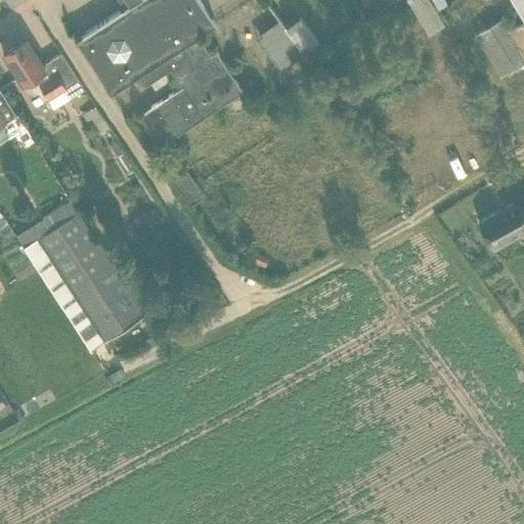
[(158,146),(242,90),(215,51),(210,55),(198,36),(215,25),(199,0),(118,0),(123,8),(75,39),(110,92),(137,75),(144,85),(148,82),(155,89),(167,82),(167,70),(169,69),(181,87),(137,116),(158,146)]
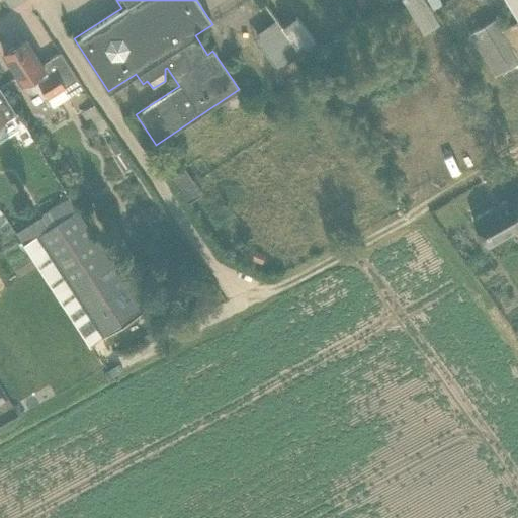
[(439,24),(425,0),(402,0),(422,34),(439,24)]
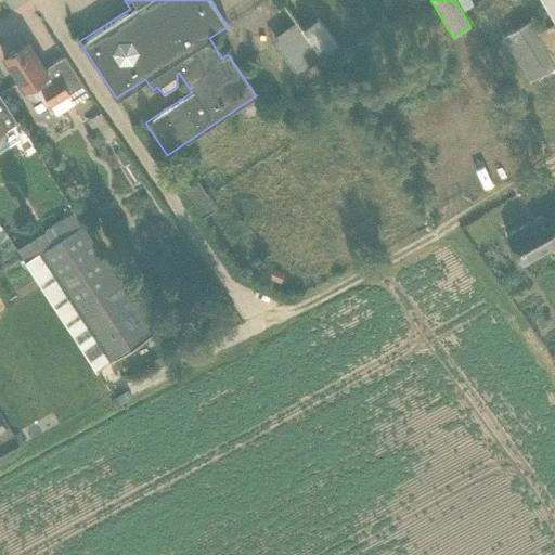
[(455,0),(463,11),(473,4),(469,0),(455,0)]
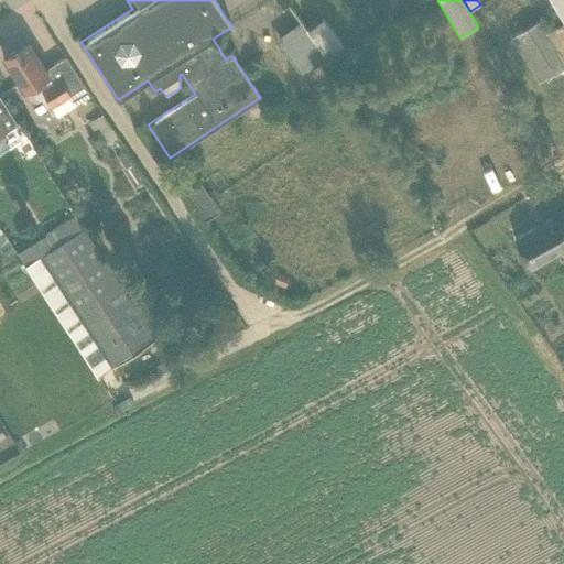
[(563,0),(550,0),(563,23),(563,0)]
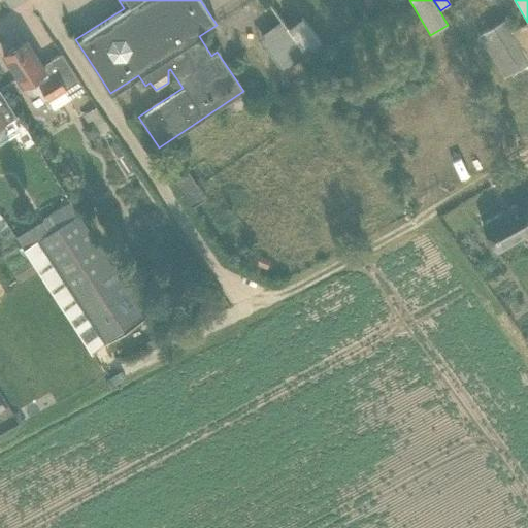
[(287,26),(306,53),(309,58),(323,47),(300,17),(287,26)]
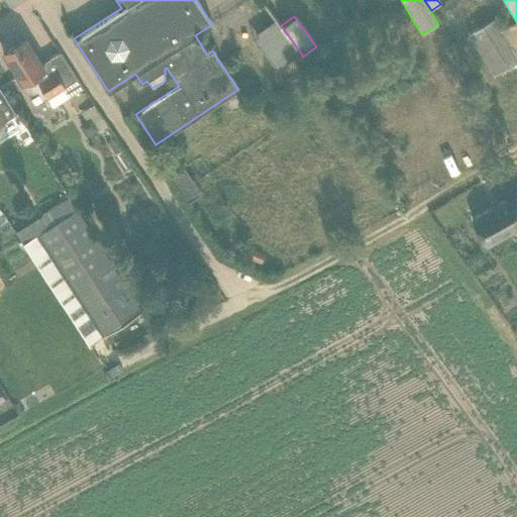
[(516,21),(505,29),(497,17),(468,36),(494,78),(516,62),(516,21)]
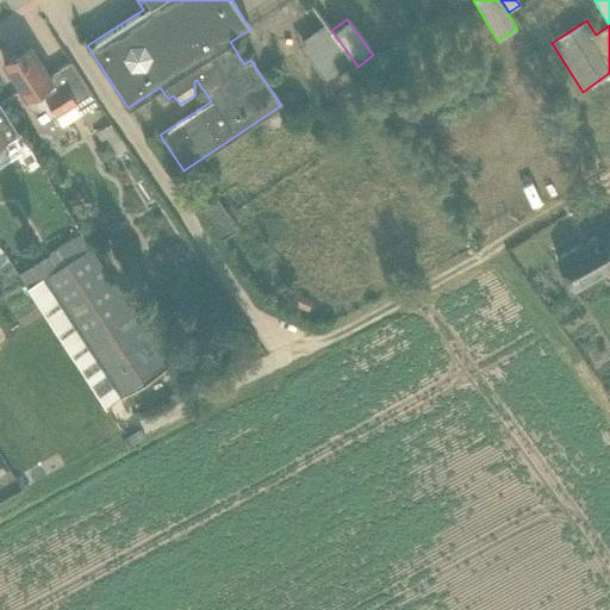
[(325,81),(354,61),(331,30),(325,22),(297,43),(325,81)]
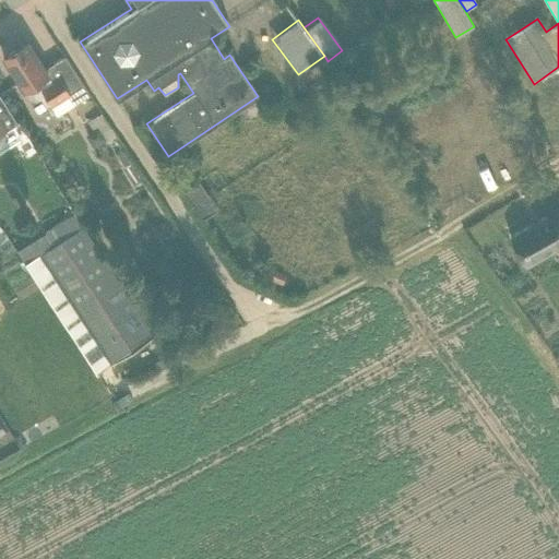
[(63,57),(45,70),(27,42),(2,57),(37,113),(48,105),(56,116),(90,95),(63,57)]
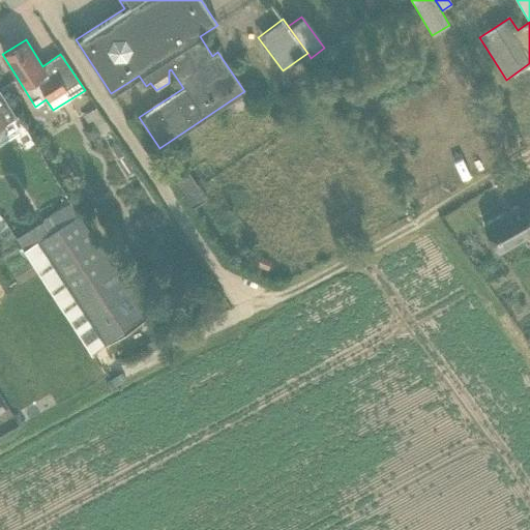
[(3,126),(17,118),(0,92),(0,127),(3,125),(3,126)]
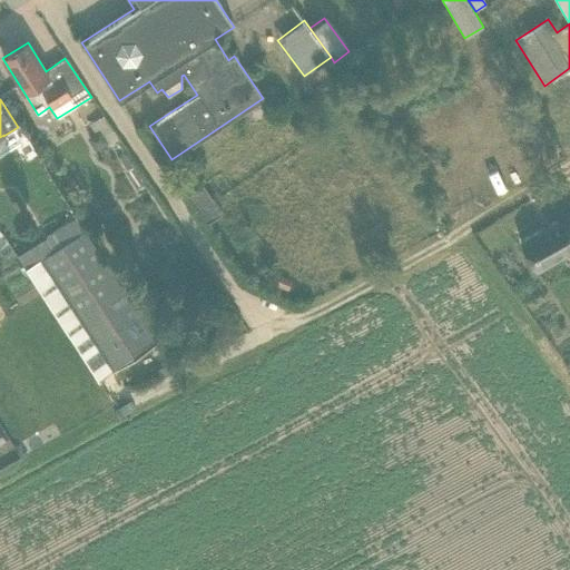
[(110,146),(118,140),(102,115),(89,125),(95,133),(99,129),(100,131),(87,139),(95,153),(108,144),(110,146)]
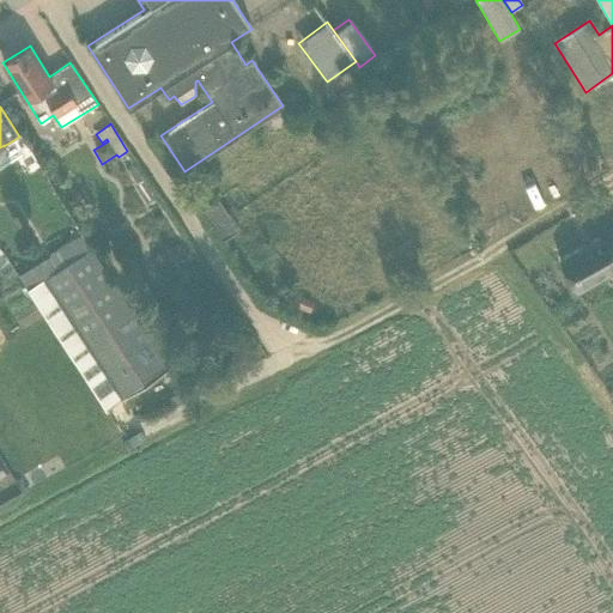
[(223,241),(238,230),(218,199),(202,208),(223,241)]
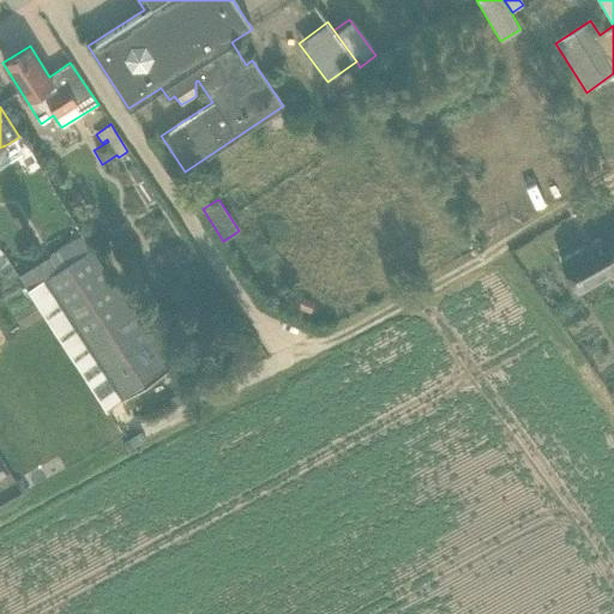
[(613,222),(596,233),(600,236),(559,260),(563,268),(561,269),(571,286),(573,284),(578,293),(613,271),(613,222)]
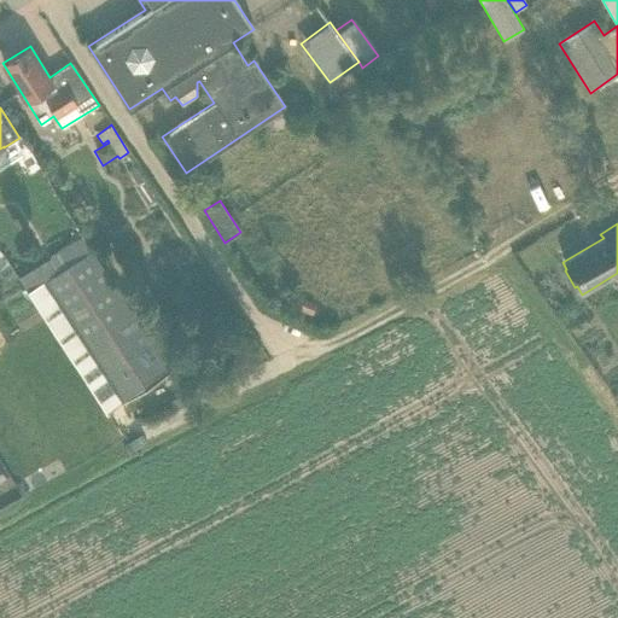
[(81,237),(17,279),(25,293),(28,291),(105,414),(121,403),(122,404),(170,373),(81,237)]
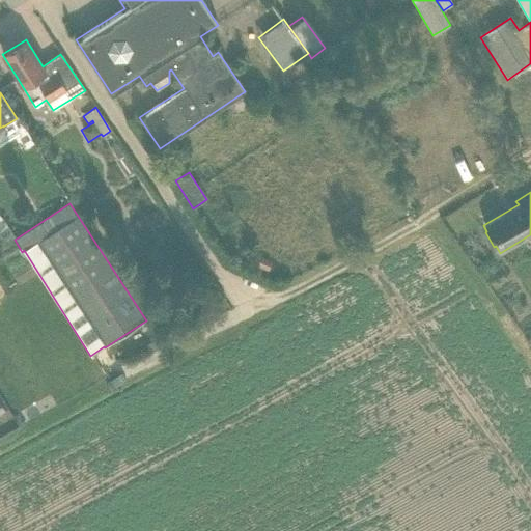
[(250,267),(267,274),(272,261),(255,255),(250,267)]
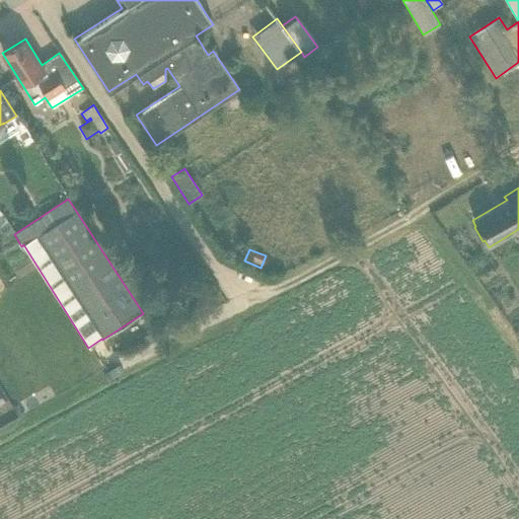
[(8,377),(17,394),(70,364),(61,348),(8,377)]
